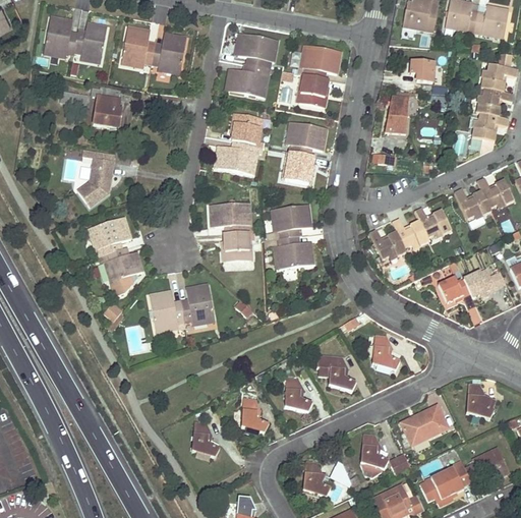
[(401,25),(433,32),(439,0),(410,0),(409,10),(404,9),(401,25)]
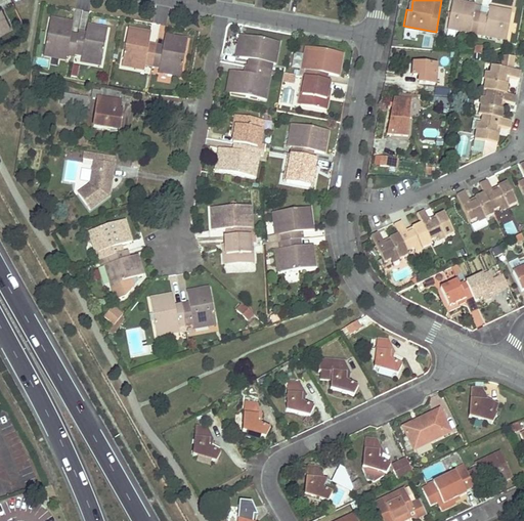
[(446,27),(477,32),(480,11),(473,9),(475,2),(463,0),(451,0),(446,27)]
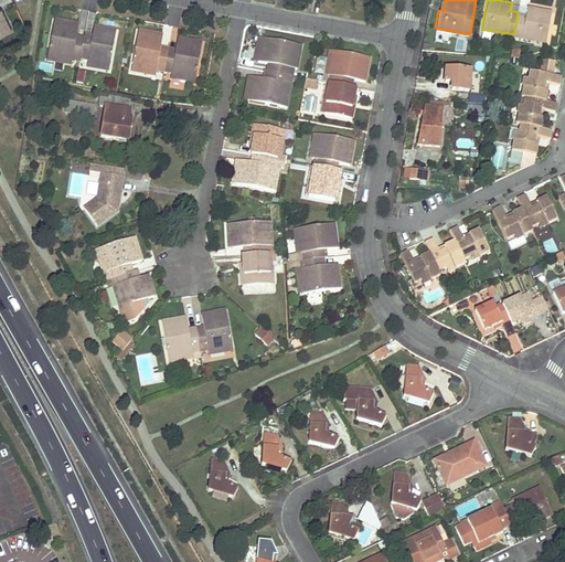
[(520,3),(512,2),(510,10),(518,12),(520,3)]
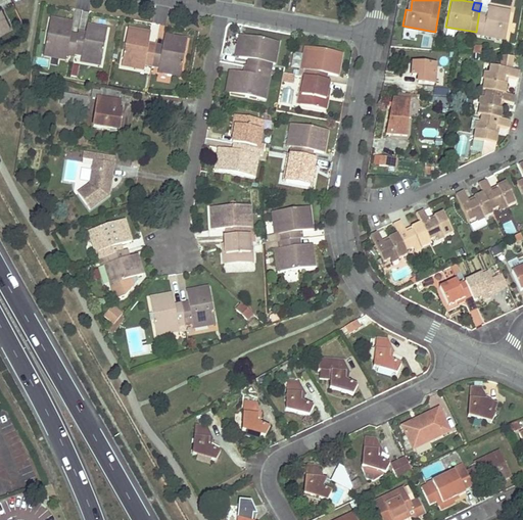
[(479,11),(476,32),(506,38),(510,8),(498,6),(481,3),(479,11)]
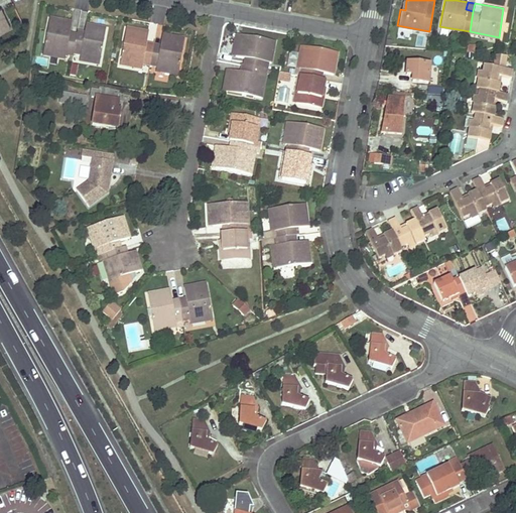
[(0,30),(11,25),(1,5),(0,5),(0,30)]
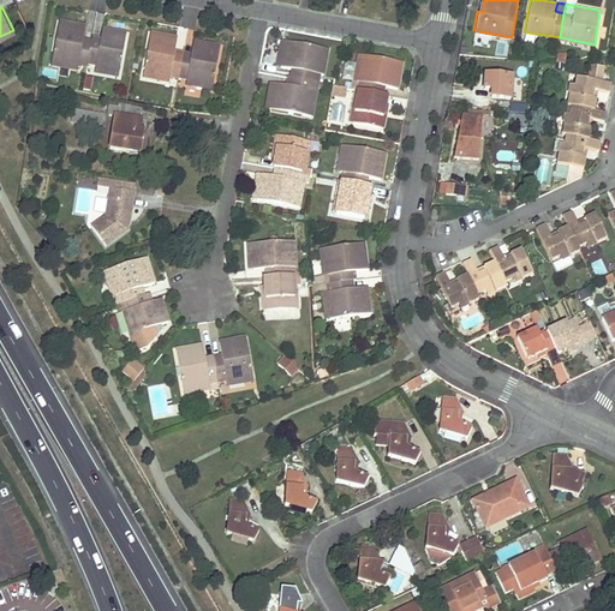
[(59,18),(52,58),(78,63),(78,61),(88,63),(88,60),(90,42),(82,41),(83,34),(85,23),(59,18)]
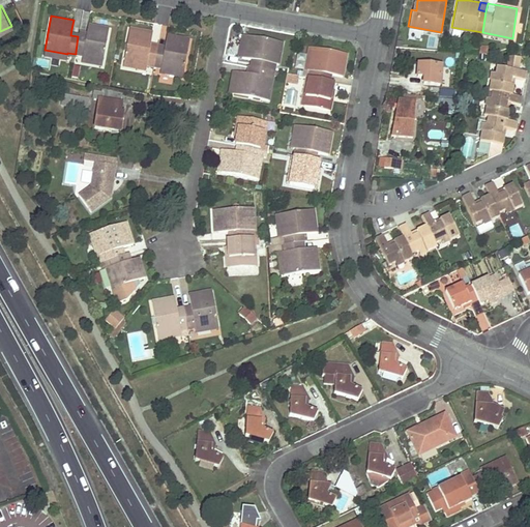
[(82,56),(102,60),(109,26),(88,22),(87,29),(86,34),(79,33),(78,36),(76,52),(82,53),(82,56)]
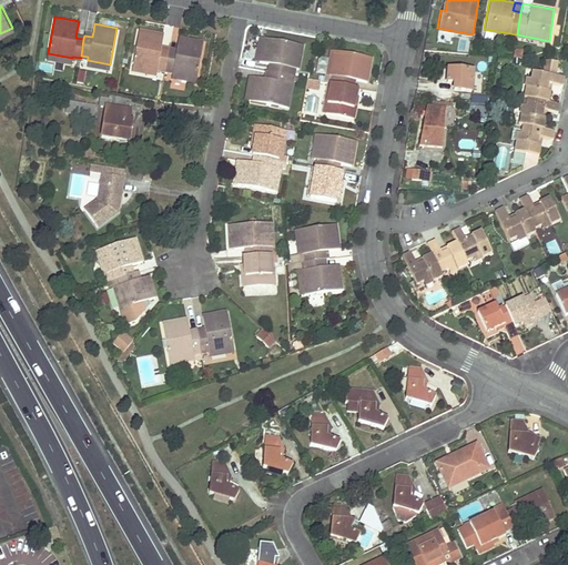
[(139,28),(132,64),(158,69),(158,68),(165,69),(169,50),(161,48),(161,43),(163,32),(139,28)]
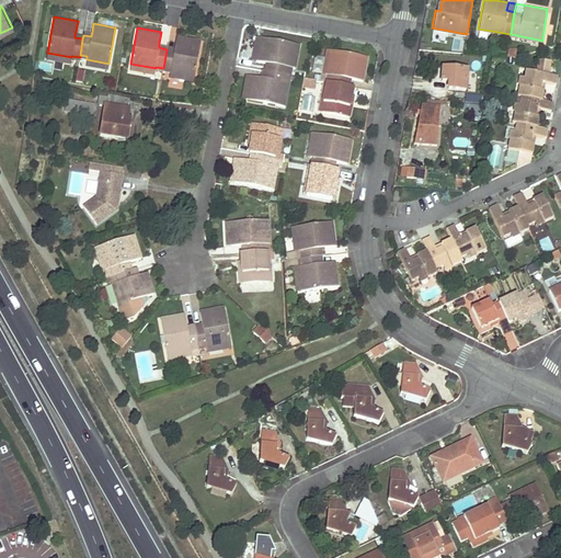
[(169,71),(194,76),(201,38),(176,34),(174,45),(173,50),(167,49),(163,68),(170,69),(169,71)]
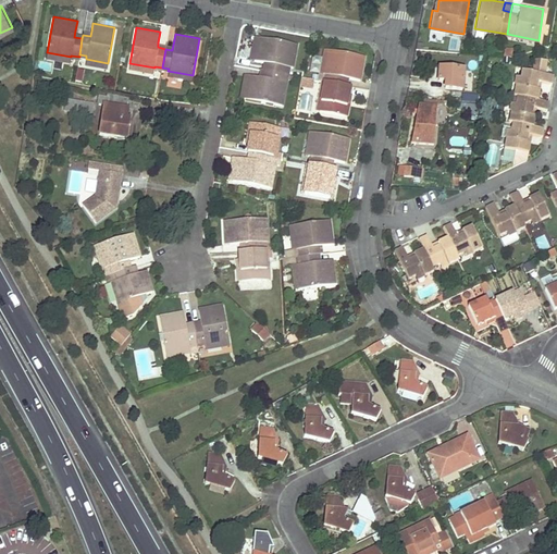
[(259,35),(254,34),(249,58),(255,58),(259,35)]
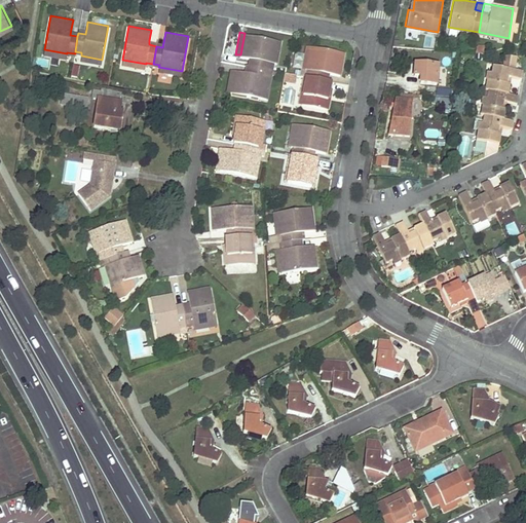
[(252,64),(271,67),(272,61),(276,62),(279,39),(245,33),(240,54),(249,57),(254,58),(252,64)]
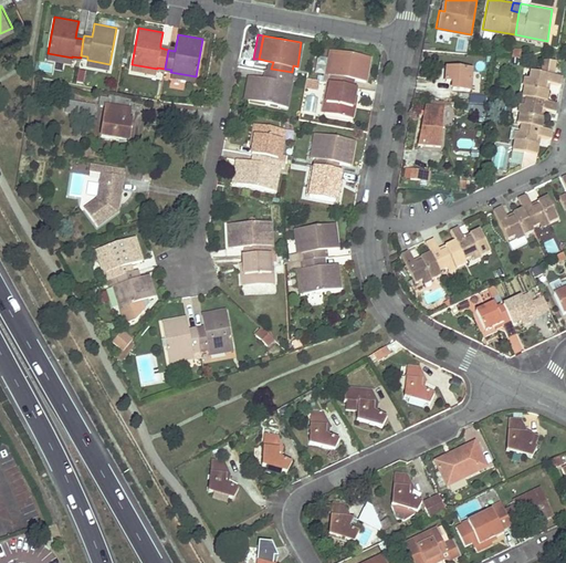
[(331,73),(331,80),(348,83),(349,76),(355,77),(366,79),(370,54),(333,48),(328,72),(331,73)]
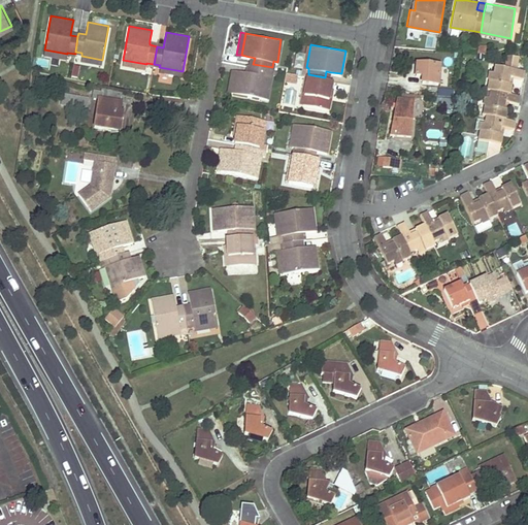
[(67,54),(44,50),(43,54),(66,58),(67,54)]
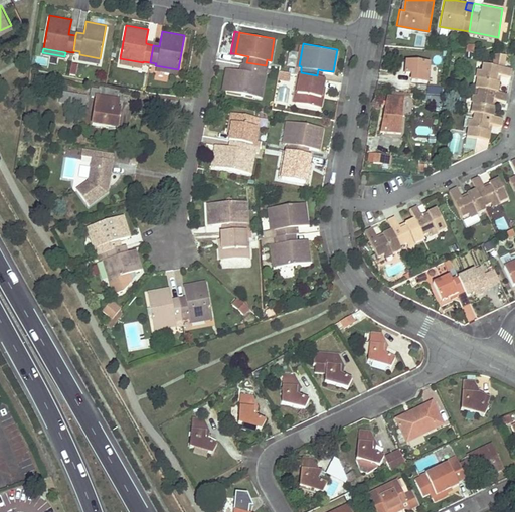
[(493,64),(483,62),(482,69),(480,76),(477,76),(475,87),(478,87),(498,91),(499,80),(496,79),(497,73),(501,73),(510,75),(512,67),(503,66),(506,53),(496,52),(493,64)]
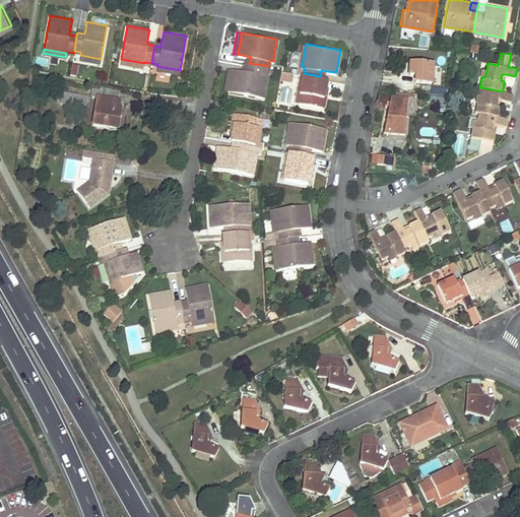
[(48,56),(37,54),(36,62),(47,64),(48,56)]
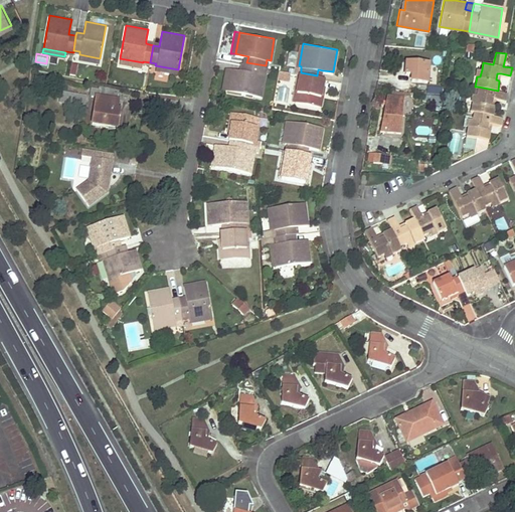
[(100,58),(79,54),(78,58),(99,62),(100,58)]
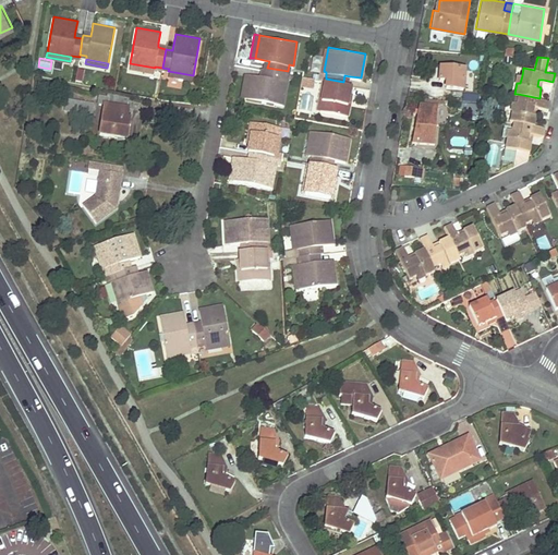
[(446,86),(463,87),(464,67),(439,64),(439,77),(446,79),(446,86)]
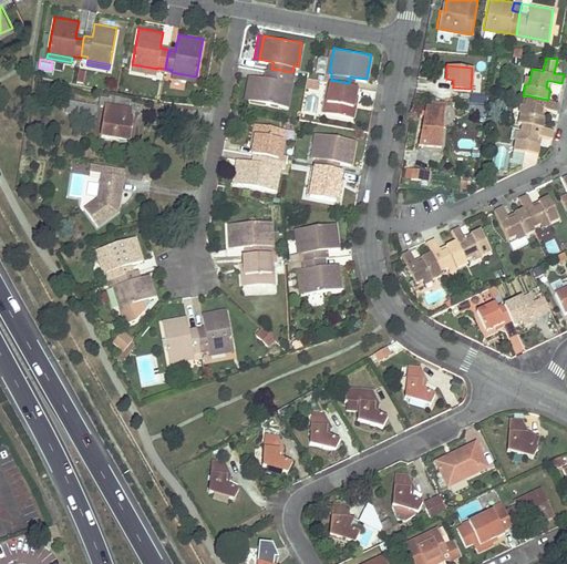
[(267,68),(265,68),(263,75),(270,77),(271,69),(267,68)]
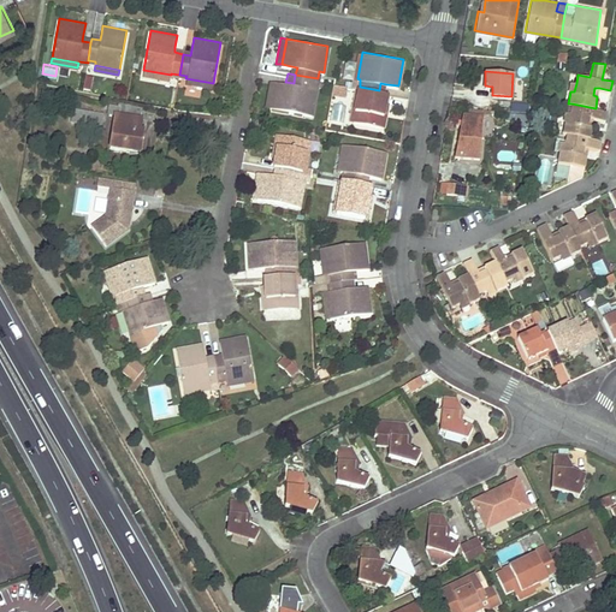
[(274,79),(270,107),(312,113),(318,78),(295,75),(294,83),(285,82),(274,79)]
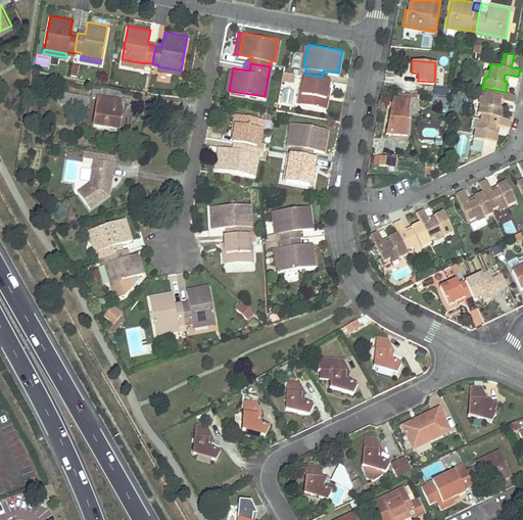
[(233,67),(229,66),(225,90),(229,91),(233,67)]
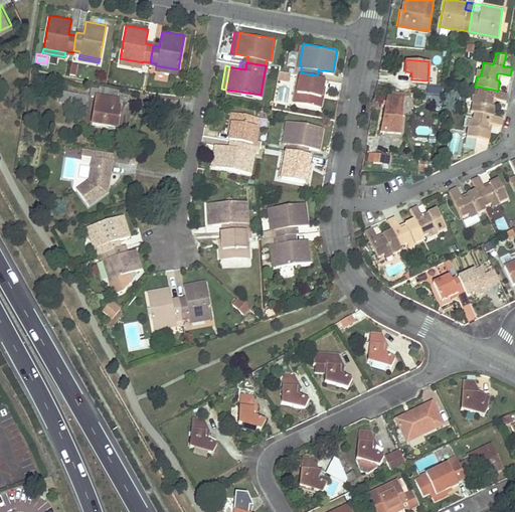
[(105,79),(105,70),(77,69),(77,72),(87,72),(87,78),(105,79)]
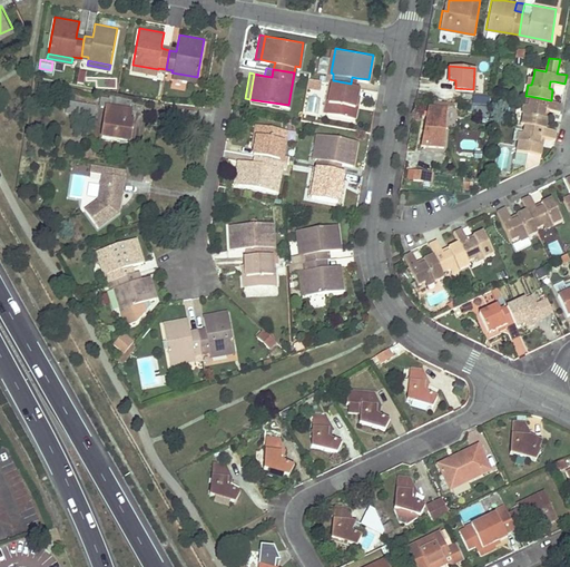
[(333,80),(328,79),(323,110),(327,111),(333,80)]
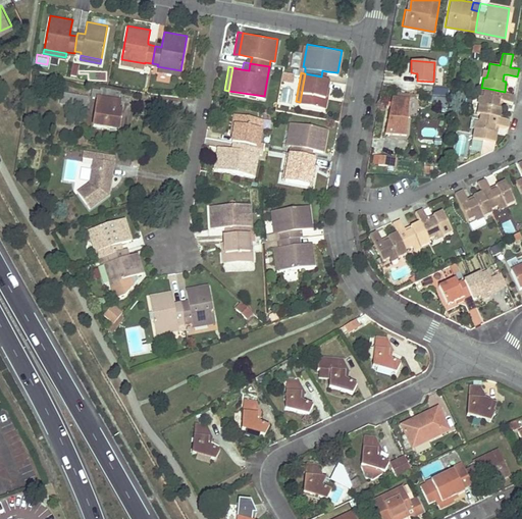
[(305,73),(300,102),(321,106),(325,85),(327,78),(326,78),(321,76),(305,73)]
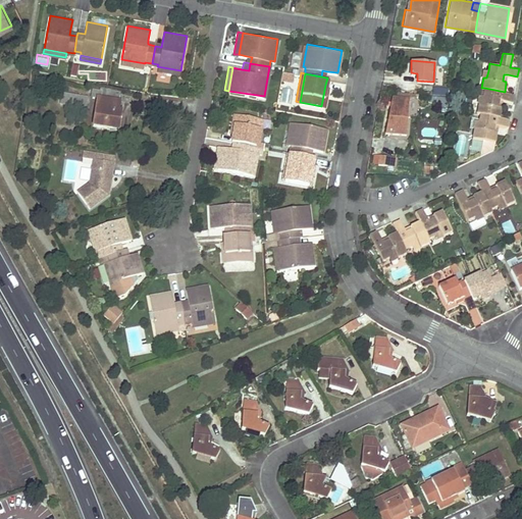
[(89,89),(62,85),(61,89),(88,93),(98,95),(100,95),(101,88),(90,86),(89,89)]
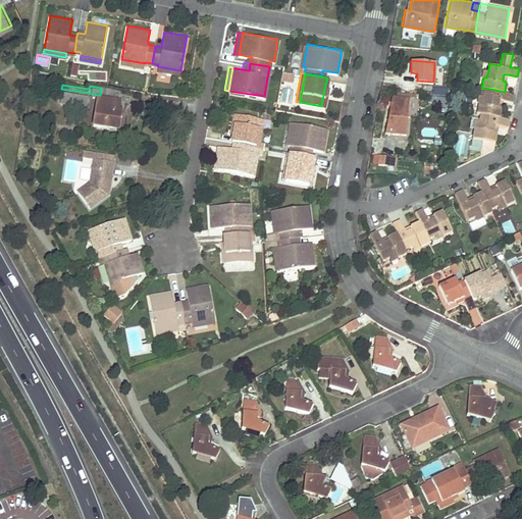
[(93,122),(117,126),(120,108),(117,107),(119,96),(120,88),(102,85),(101,88),(100,95),(98,95),(93,122)]
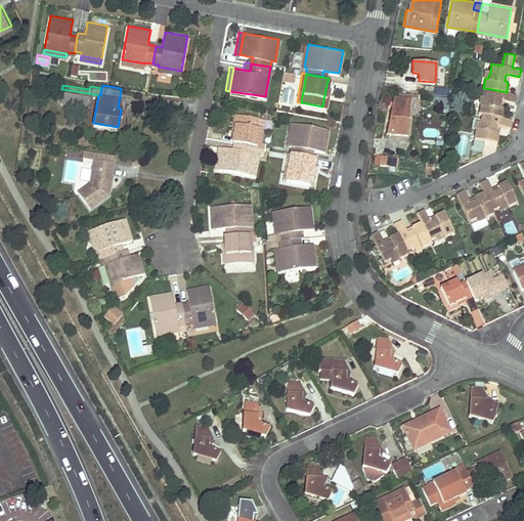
[(332,86),(326,85),(322,106),(328,106),(332,86)]
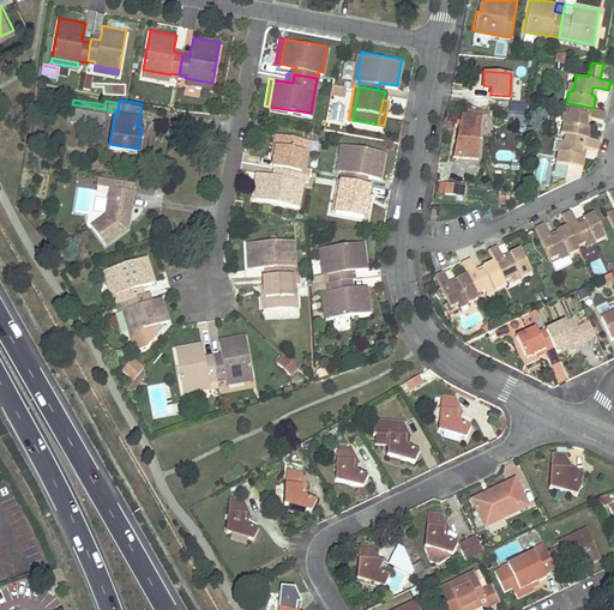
[(594,108),(570,103),(569,112),(567,121),(564,120),(561,132),(565,132),(588,137),(590,125),(587,125),(588,116),(591,116),(603,119),(605,109),(594,108)]
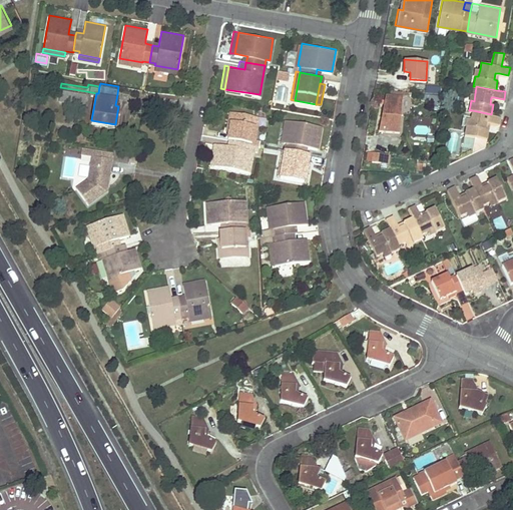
[(58,99),(85,103),(86,91),(60,87),(58,99)]
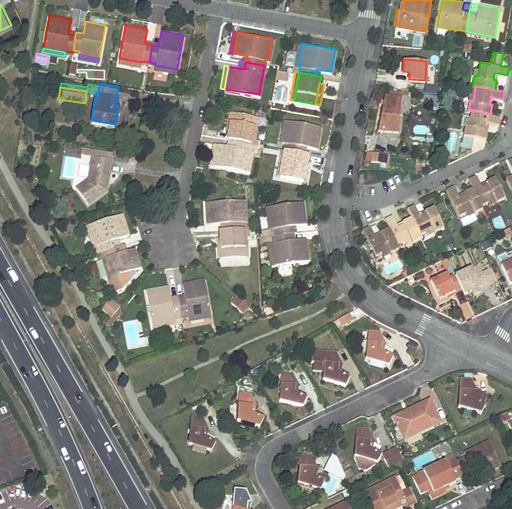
[(438,92),(420,91),(419,98),(438,99),(438,92)]
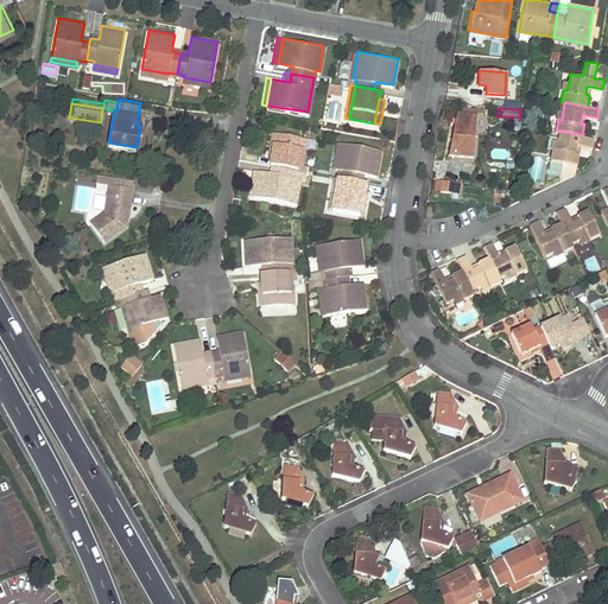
[(456,112),(449,152),(474,154),(476,114),(456,112)]
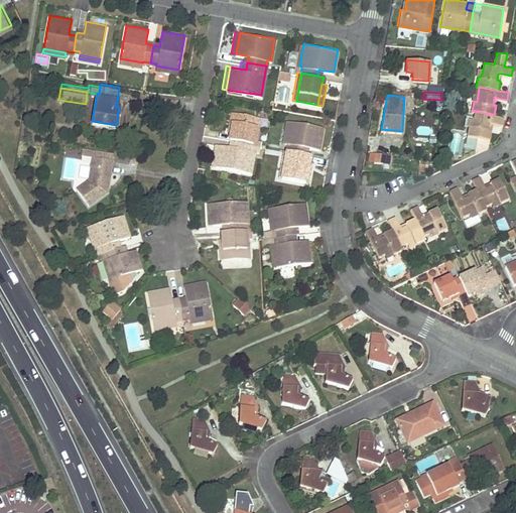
[(230,131),(229,138),(230,138),(235,139),(252,142),(258,114),(234,110),(230,131)]
